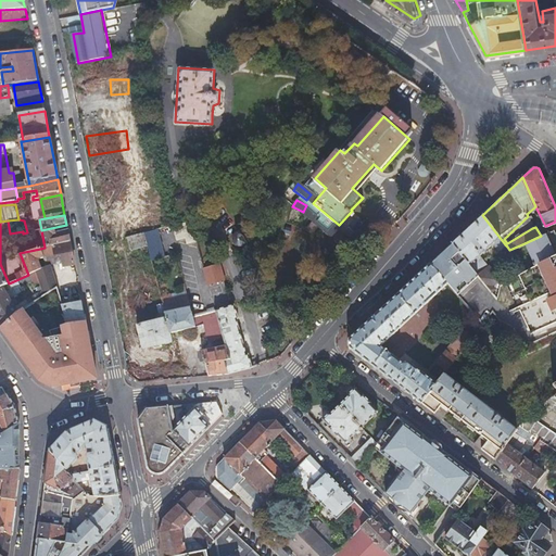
[(485,261),(505,244),(482,215),(474,223),(460,235),(452,243),(472,267),(478,275),(491,290),(495,287),(492,283),(500,278),(485,261)]
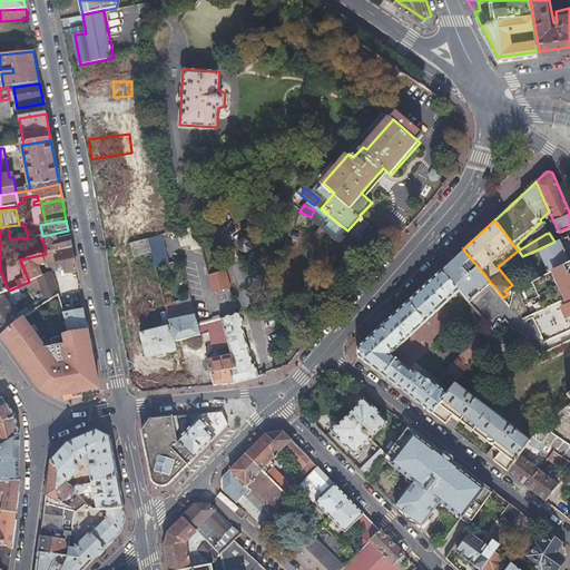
[(25,226),(19,225),(8,226),(9,233),(10,239),(23,237),(23,239),(28,238),(25,226)]
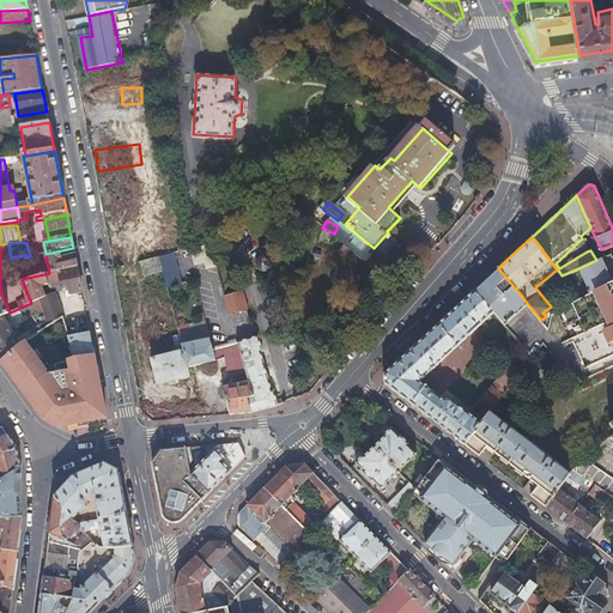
[(46,254),(49,273),(77,267),(76,256),(60,259),(56,252),(46,254)]
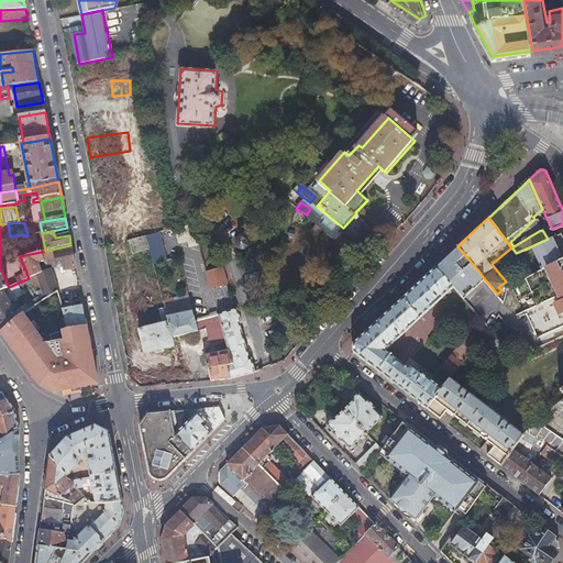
[(562,238),(561,232),(548,239),(531,246),(541,268),(562,258),(562,257),(562,238)]
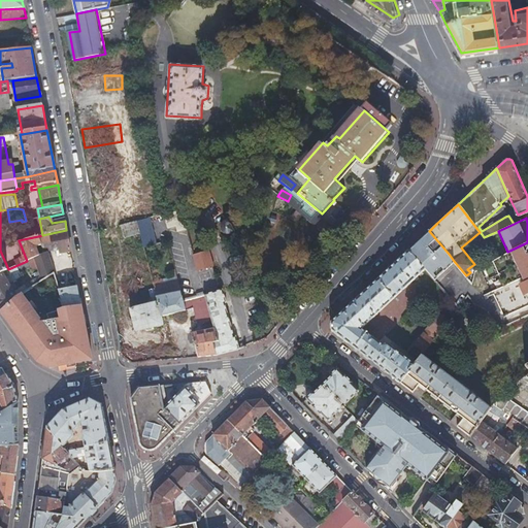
[(220,230),(221,231),(222,232),(226,233),(229,233),(233,231),(227,220),(221,223),(219,226),(220,230)]
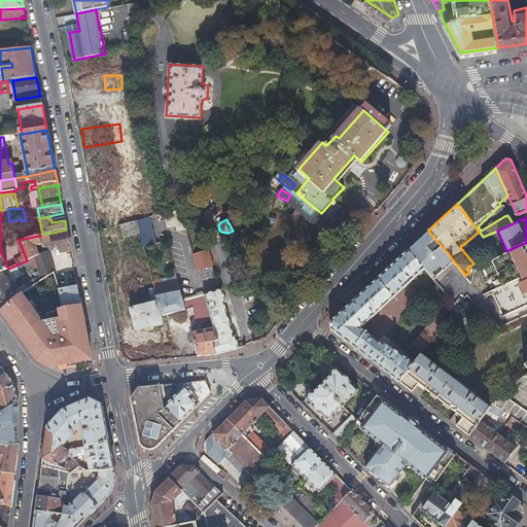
[(123,237),(135,236),(134,224),(121,225),(123,237)]
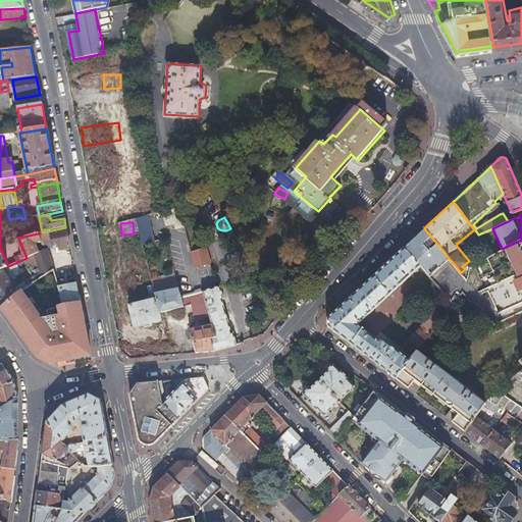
[(136,226),(142,247),(154,243),(149,223),(136,226)]
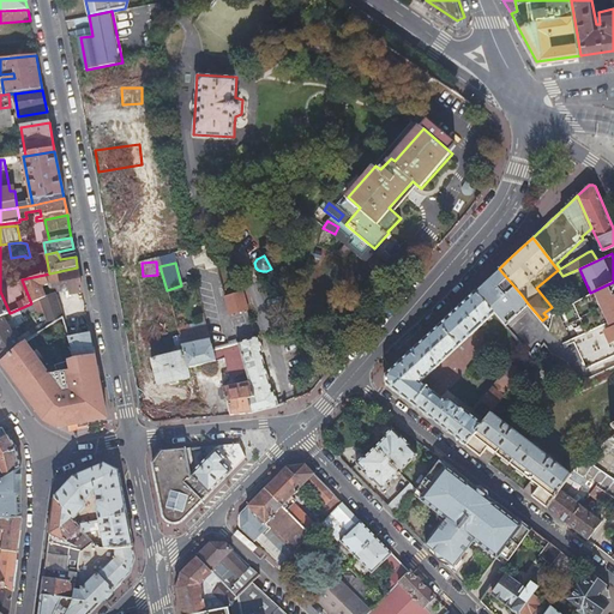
[(49,290),(50,295),(53,295),(71,292),(71,296),(83,294),(77,268),(49,274),(44,275),(48,286),(49,290)]
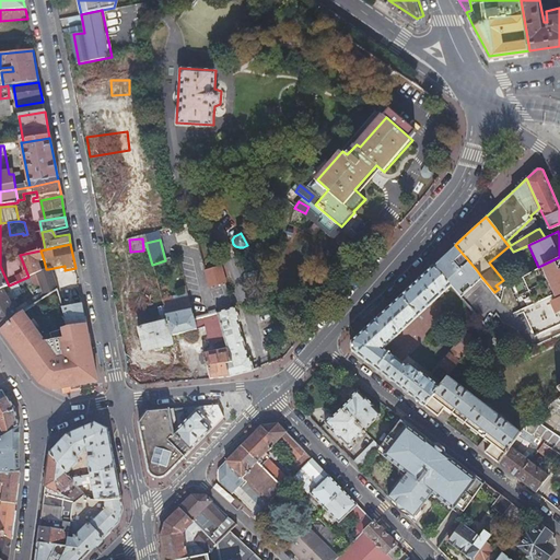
[(455,245),(433,266),(451,284),(462,299),(481,277),(476,269),(455,245)]
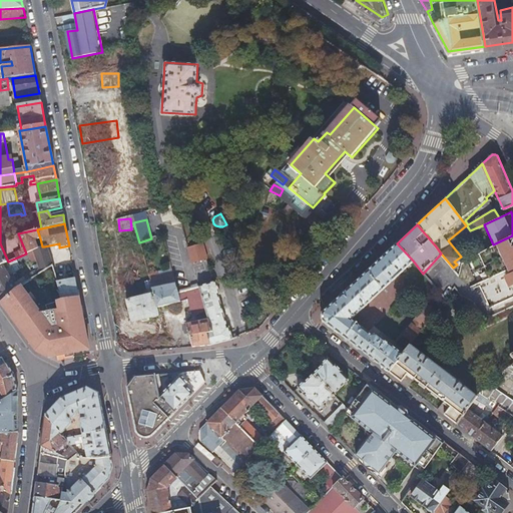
[(40,238),(37,229),(18,233),(26,253),(38,248),(36,239),(40,238)]
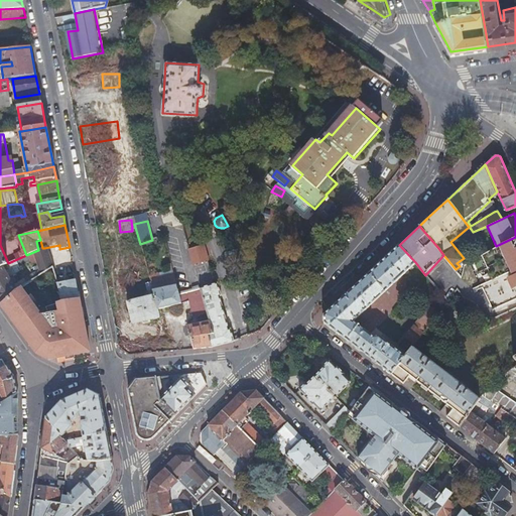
[(515,236),(515,237),(496,246),(482,254),(493,276),(480,282),(491,307),(515,295),(515,236)]
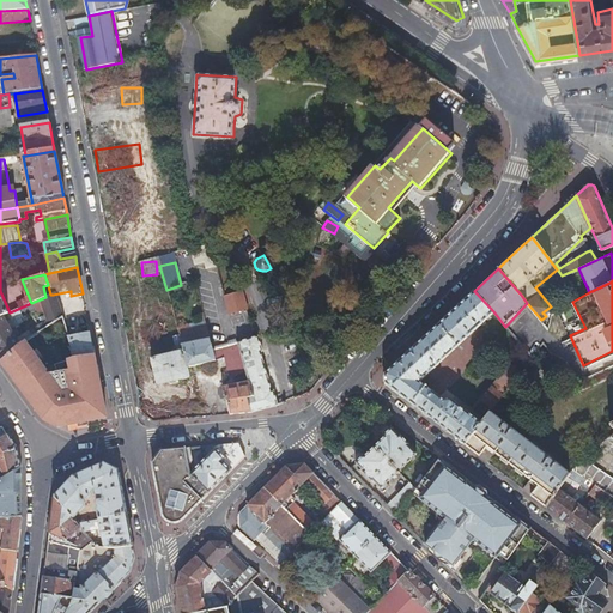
[(225,296),(228,305),(230,314),(248,310),(244,291),(225,296)]
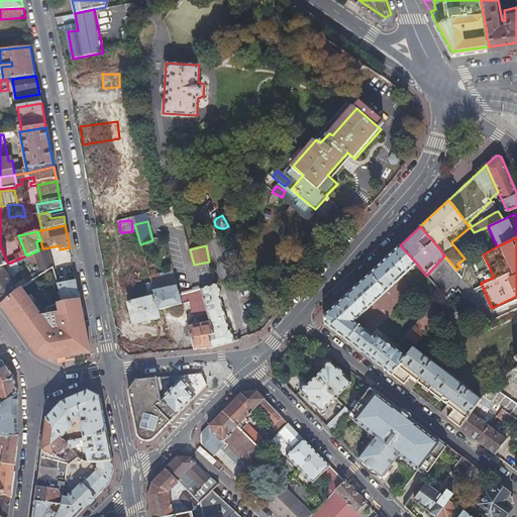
[(393,376),(407,356),(381,337),(373,336),(353,321),(416,263),(400,245),(366,277),(324,315),(324,318),(324,323),(393,376)]
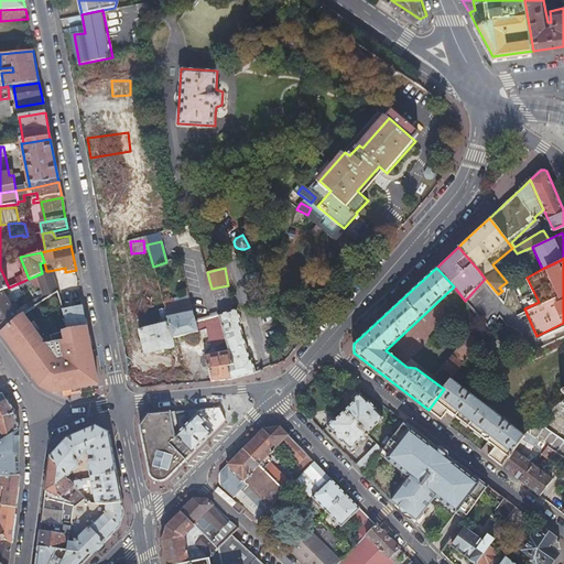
[(38,288),(42,299),(44,303),(56,295),(49,271),(46,271),(42,273),(29,279),(32,285),(33,290),(38,288)]
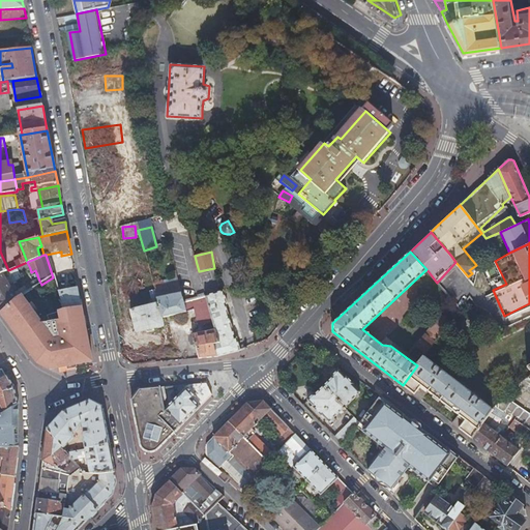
[(8,270),(0,272),(0,311),(23,296),(41,285),(39,281),(13,297),(8,288),(21,280),(19,276),(24,272),(30,268),(27,262),(8,270)]
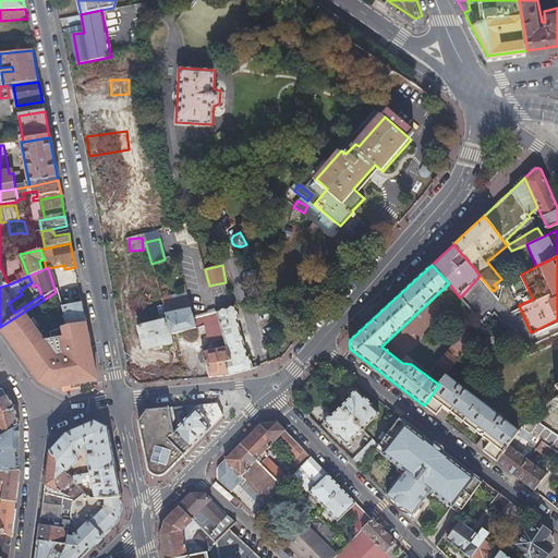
[(14,313),(41,295),(37,284),(33,287),(32,282),(25,287),(20,291),(22,294),(9,303),(14,313)]
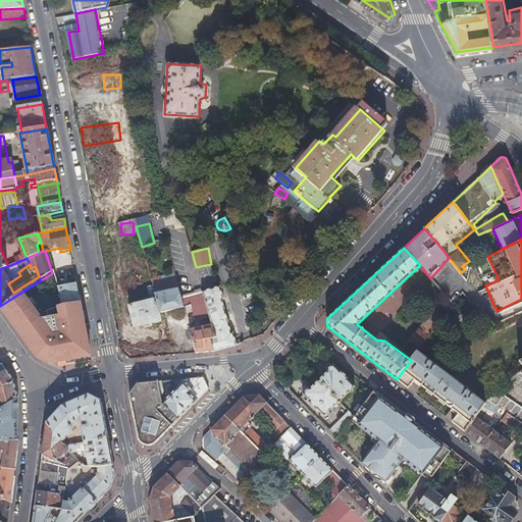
[(196,355),(233,345),(218,286),(179,297),(174,275),(149,281),(152,296),(123,303),(131,327),(161,320),(159,311),(190,303),(193,313),(204,310),(207,323),(189,328),(196,355)]
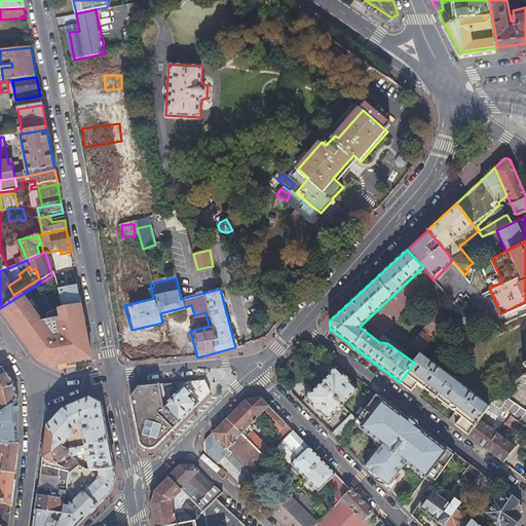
[(77,287),(68,289),(59,290),(64,308),(81,305),(77,287)]
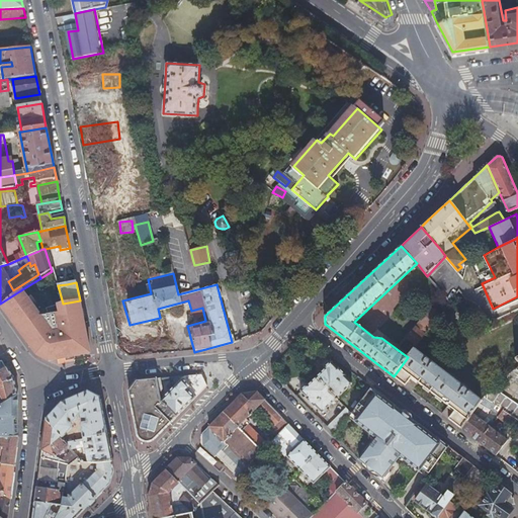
[(0,304),(22,336),(34,354),(50,362),(90,354),(80,300),(63,304),(57,305),(59,313),(41,318),(30,300),(22,289),(0,304)]
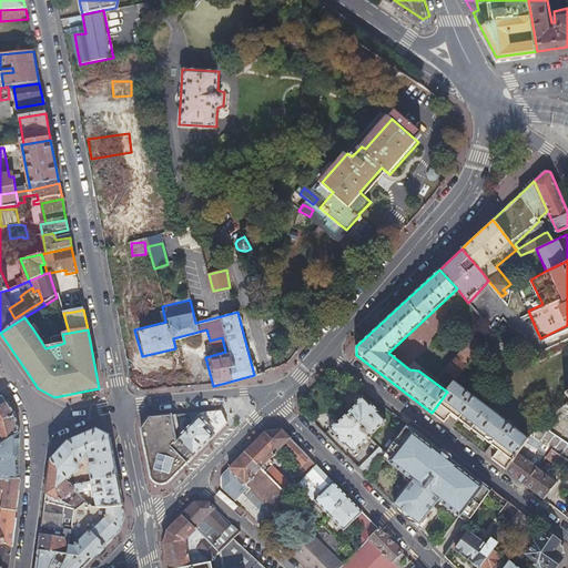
[(444,377),(453,384),(455,383),(483,346),(474,338),(444,377)]
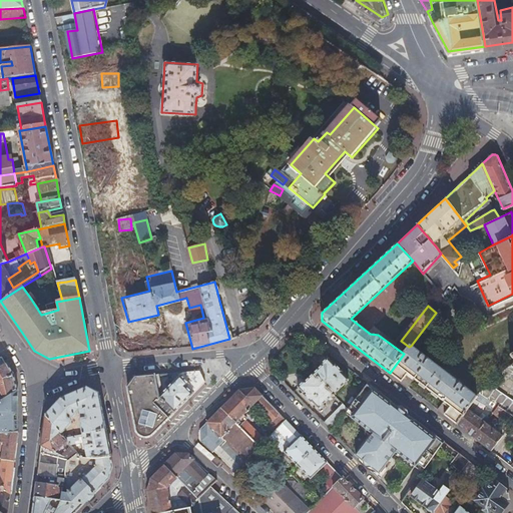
[(409,347),(404,354),(390,373),(401,382),(408,373),(450,406),(444,414),(456,424),(468,409),(477,398),(494,411),(499,406),(480,393),(477,397),(411,346),(409,347)]
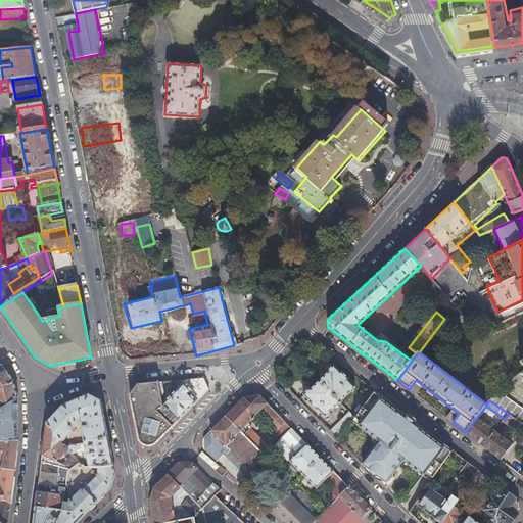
[(320,381),(340,402),(355,387),(348,380),(349,379),(341,371),(340,372),(334,365),(327,372),(328,373),(320,381)]
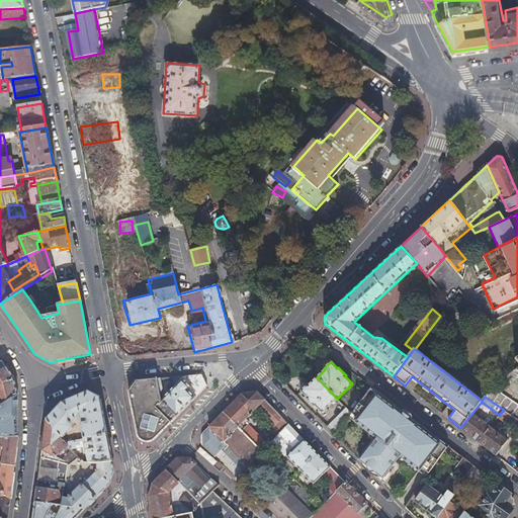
[(0,406),(18,394),(14,377),(7,366),(0,370),(0,406)]
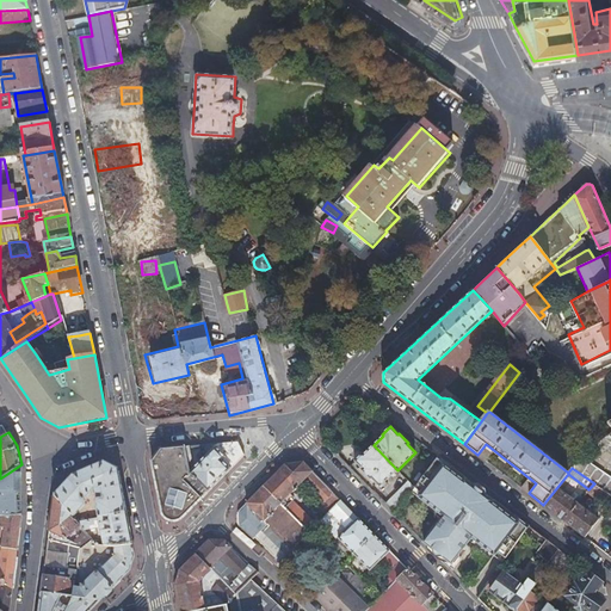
[(610,432),(599,443),(610,451),(610,432)]
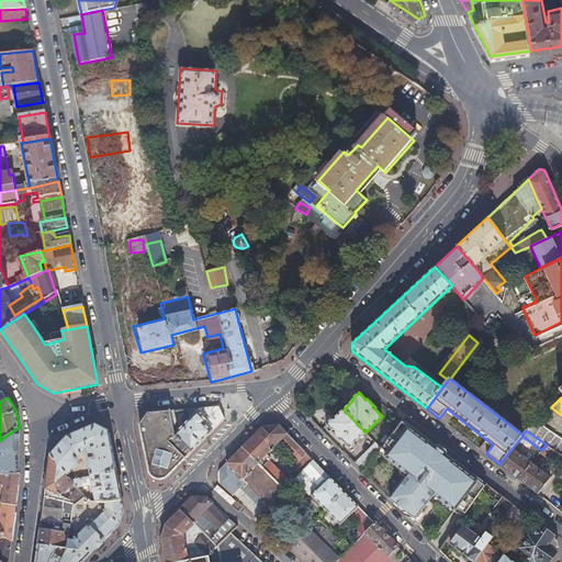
[(139,424),(144,447),(147,470),(152,476),(154,479),(156,480),(157,480),(160,480),(163,479),(186,458),(224,418),(218,406),(184,408),(186,418),(175,430),(172,409),(147,413),(139,424)]
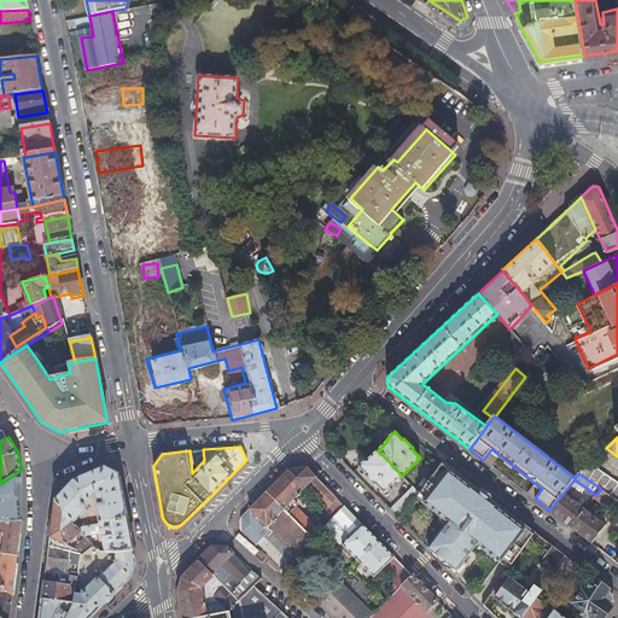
[(390,488),(402,476),(378,450),(369,458),(368,456),(359,466),(366,473),(366,474),(375,485),(377,484),(384,493),(386,490),(390,494),(392,490),(390,488)]
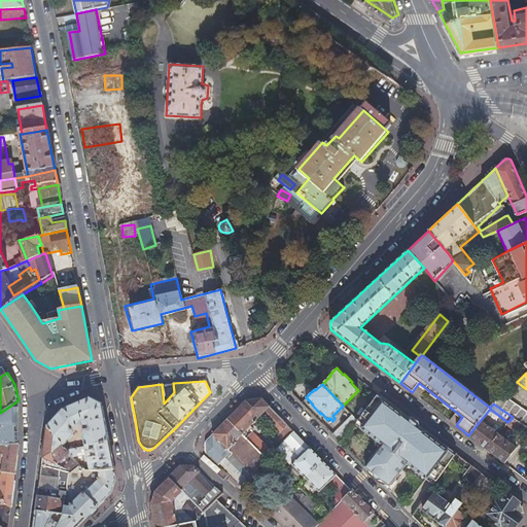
[(379,393),(357,420),(362,424),(359,427),(383,446),(365,468),(390,487),(408,464),(433,486),(453,459),(457,454),(445,444),(442,448),(425,433),(425,432),(401,413),(400,415),(389,406),(391,402),(379,393)]
